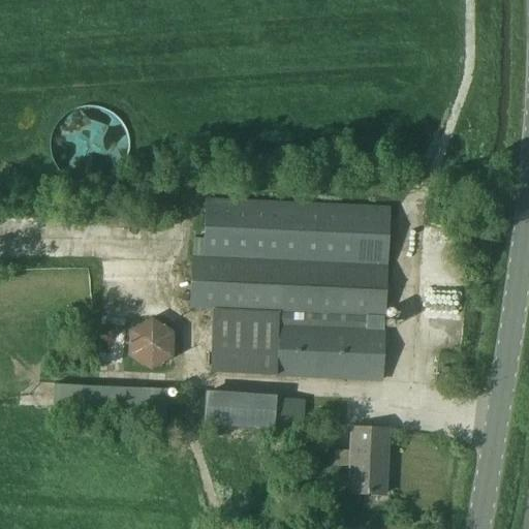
[(127,160),(118,106),(53,117),(64,181),(113,173),(112,163),(127,160)]
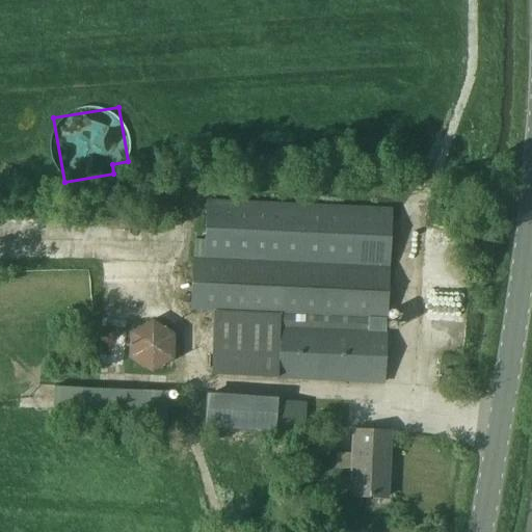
[(281,316),(277,379),(384,384),(387,331),(386,331),(392,209),(205,201),(204,241),(194,241),(192,312),(213,313),(281,316)]
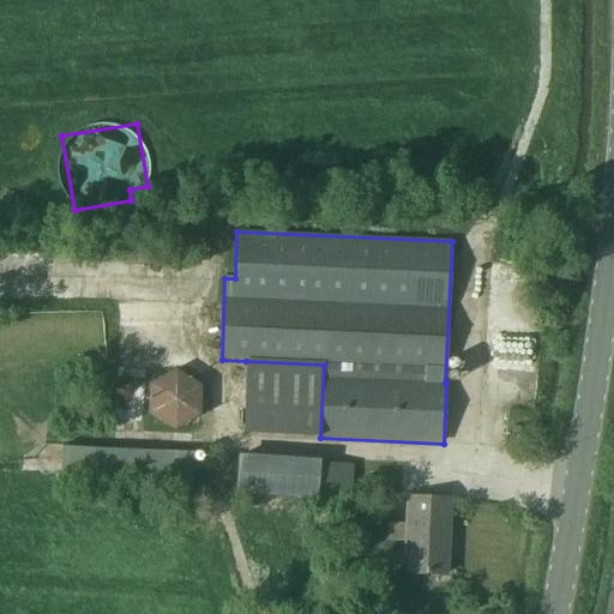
[(244,434),(320,438),(324,365),(246,361),(244,434)]
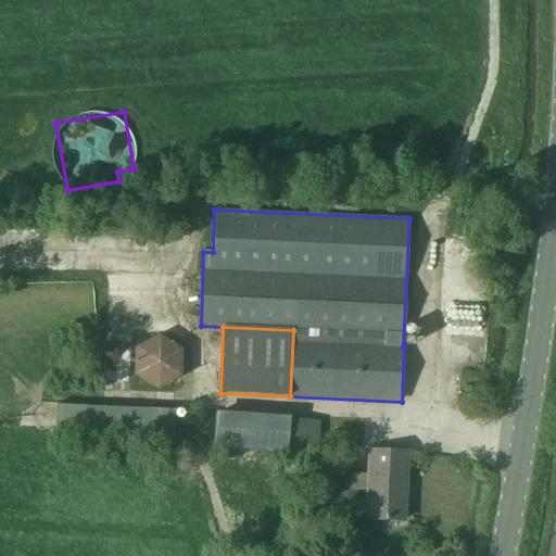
[(164,392),(187,351),(151,331),(128,371),(164,392)]
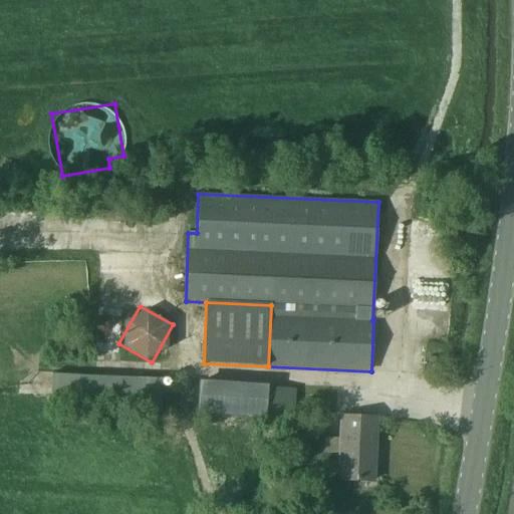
[(268,382),(201,380),(200,414),(266,417),(268,382)]
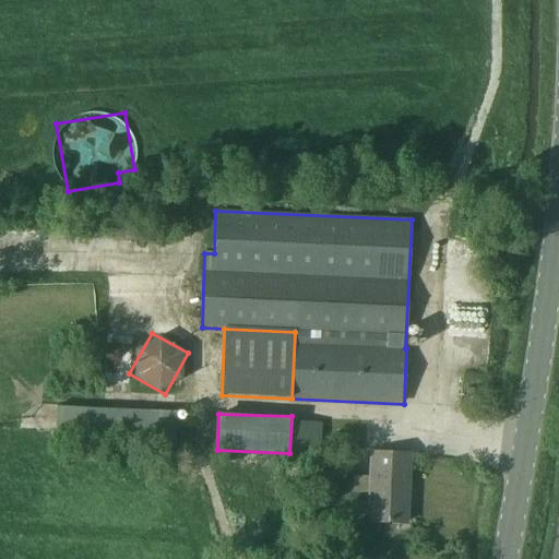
[(353,494),(369,495),(367,522),(406,523),(409,454),(370,453),(369,477),(353,476),(353,494)]
